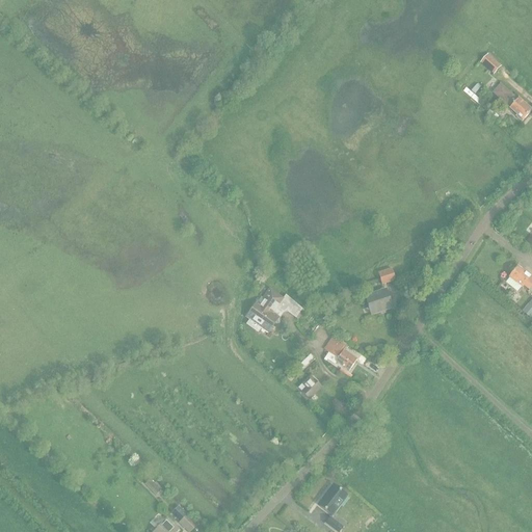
[(480,63),(494,75),(502,67),(488,54),(480,63)]
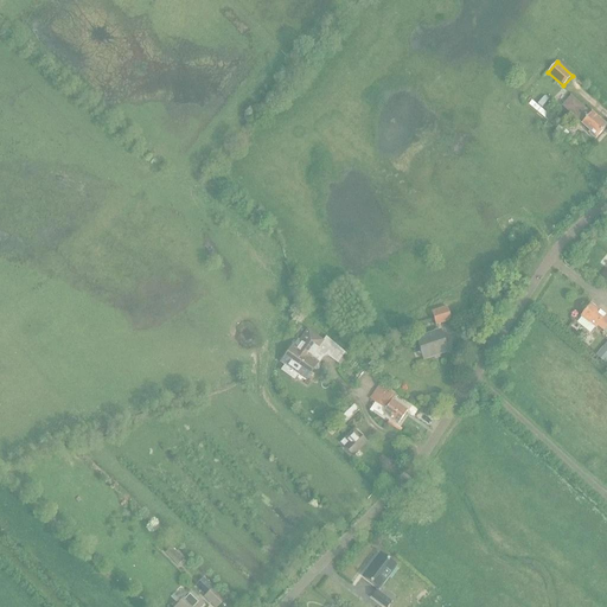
[(606,123),(594,113),(573,95),(563,106),(592,131),(589,133),(596,139),(606,127),(606,123)]
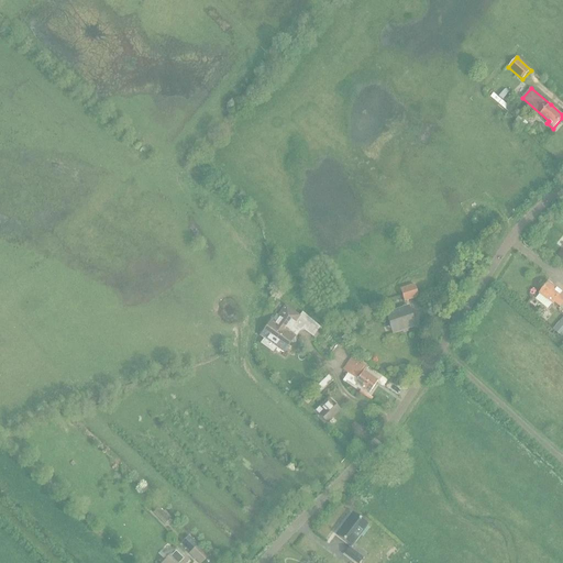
[(555,302),(561,308),(562,305),(562,294),(549,283),(540,294),(553,305),(555,302)]
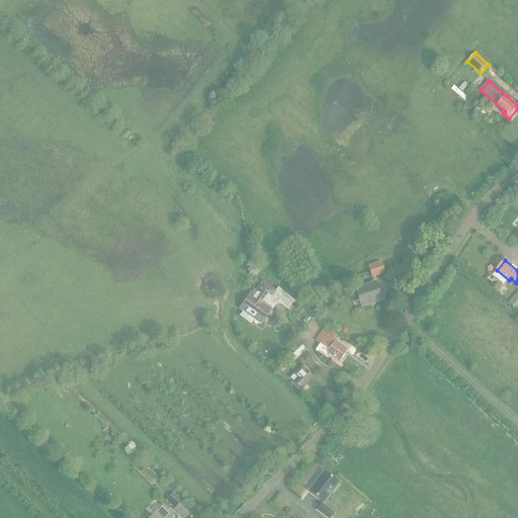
[(355,287),(361,307),(382,299),(376,280),(355,287)]
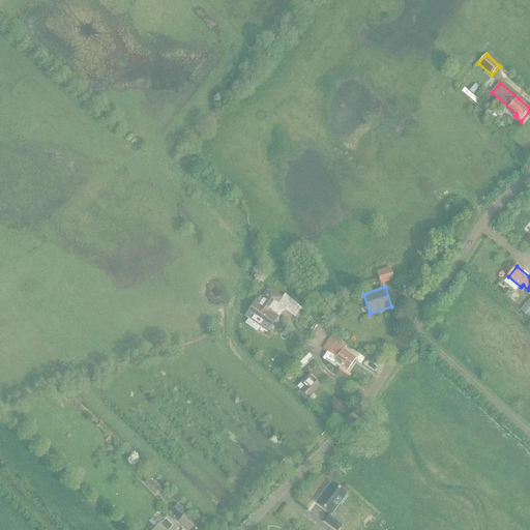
[(285,293),(280,299),(265,289),(258,298),(264,303),(261,306),(257,303),(247,315),(249,317),(244,323),(257,332),(261,325),(265,328),(271,320),(274,322),(278,322),(277,318),(283,312),(286,311),(297,319),(303,310),(285,293)]
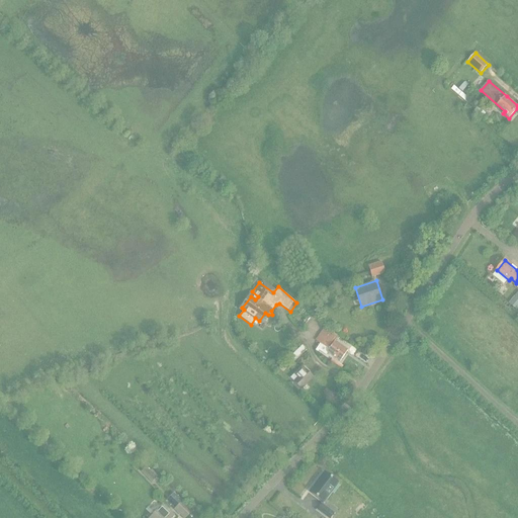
[(399,293),(386,297),(390,311),(402,307),(399,293)]
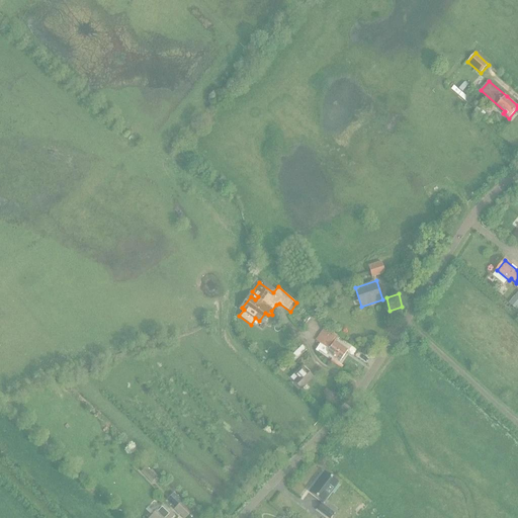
[(328,330),(327,332),(323,329),(315,340),(328,349),(327,351),(340,360),(348,349),(335,340),(338,336),(328,330)]
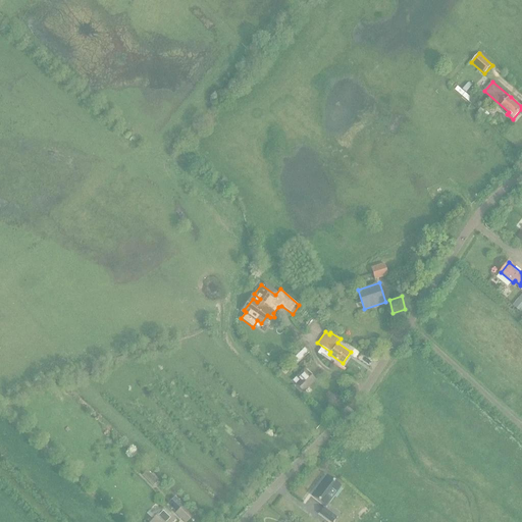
[(289,366),(295,372),(299,368),(298,366),(294,362),(289,366)]
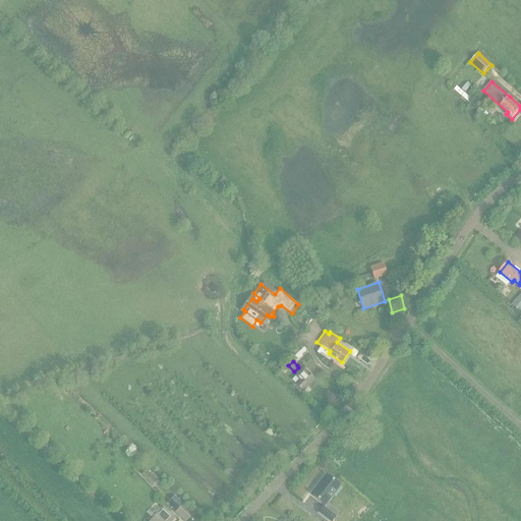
[(295,384),(303,392),(315,379),(304,367),(292,380),(295,384)]
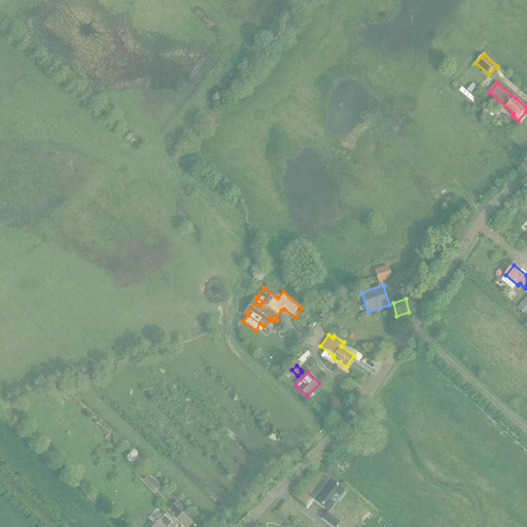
[(143,480),(154,490),(160,486),(148,475),(143,480)]
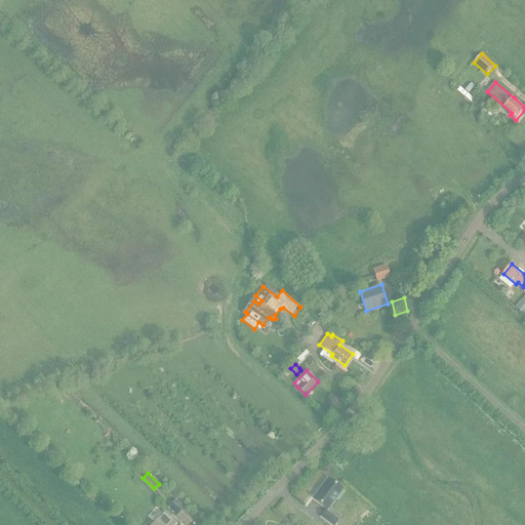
[(331,480),(318,496),(331,508),(344,492),(331,480)]
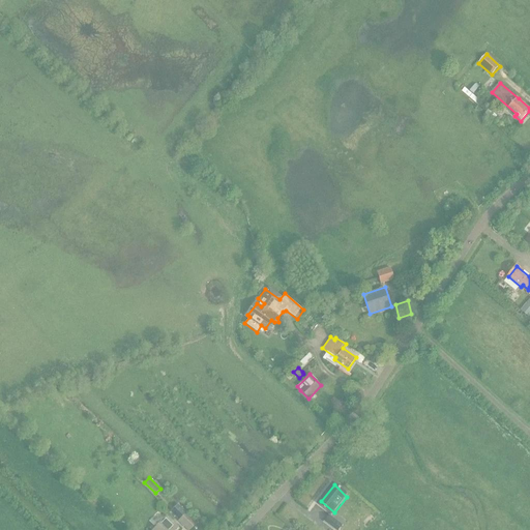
[(178,521),(187,529),(188,529),(197,523),(186,512),(178,521)]
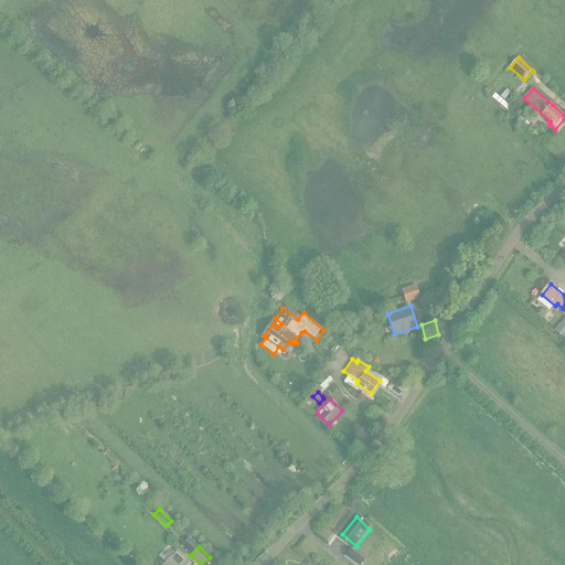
[(361,554),(352,547),(348,552),(356,558),(361,554)]
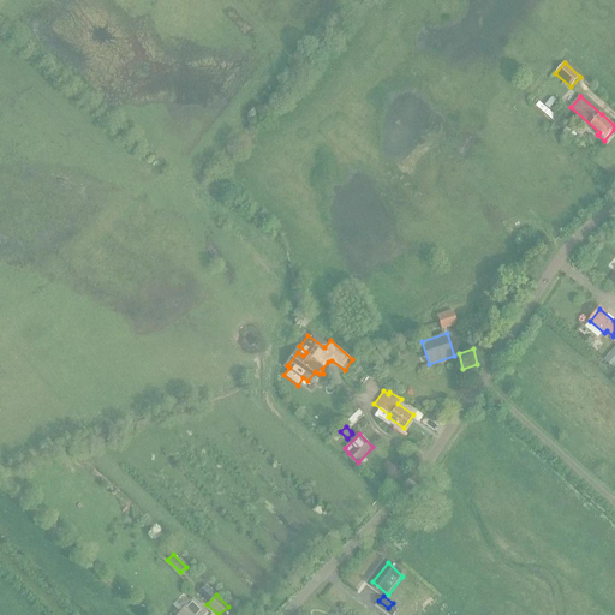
[(201,614),(204,613),(192,601),(178,614),(201,614)]
